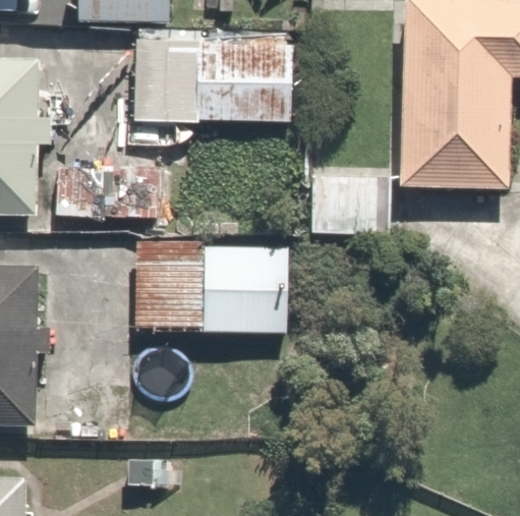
[(78,0),(78,16),(170,21),(171,0),(78,0)]
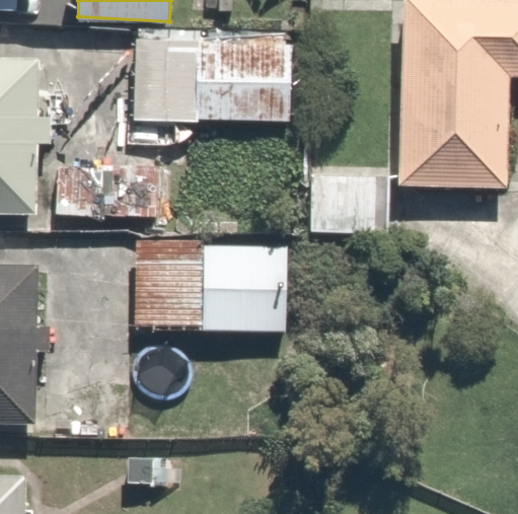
[(402,0),(398,187),(510,189),(513,77),(517,76),(517,0),(402,0)]
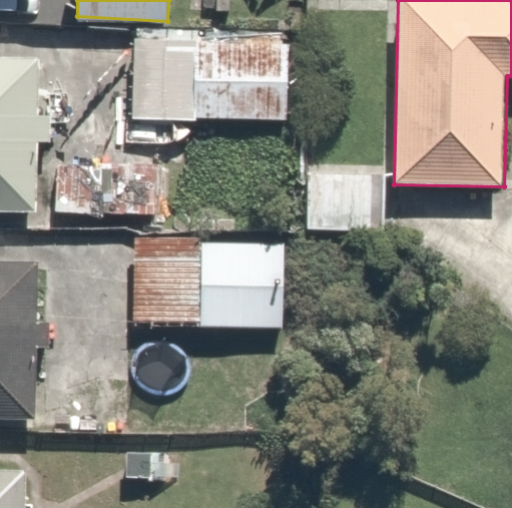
[(283,147),(291,37),(136,26),(130,116),(210,122),(209,142),(283,147)]
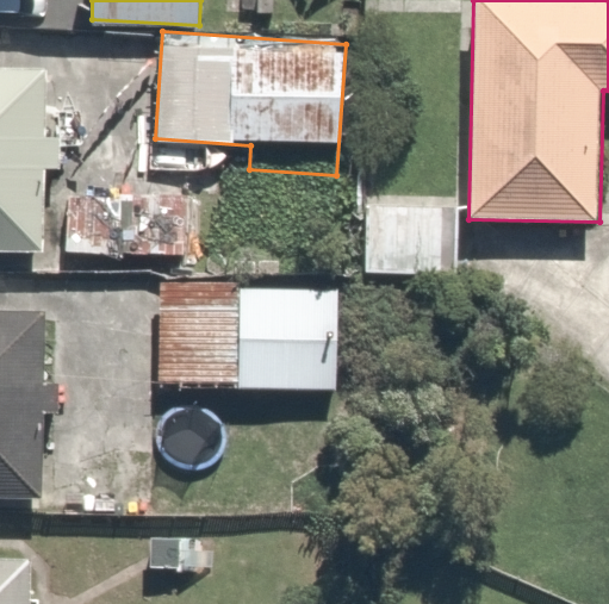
[(31,244),(41,80),(0,76),(0,250),(2,250),(2,243),(31,244)]
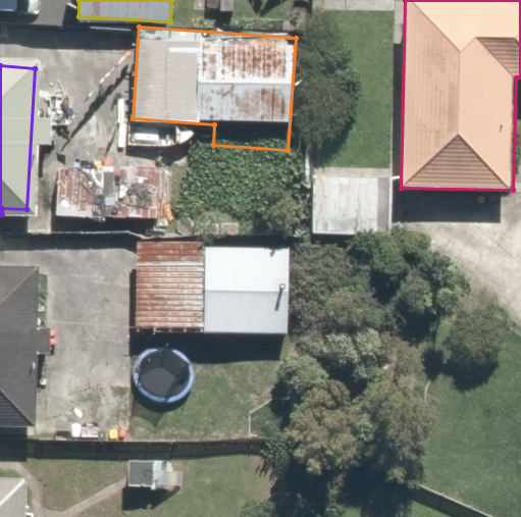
[(60,151),(56,207),(172,214),(175,158),(60,151)]
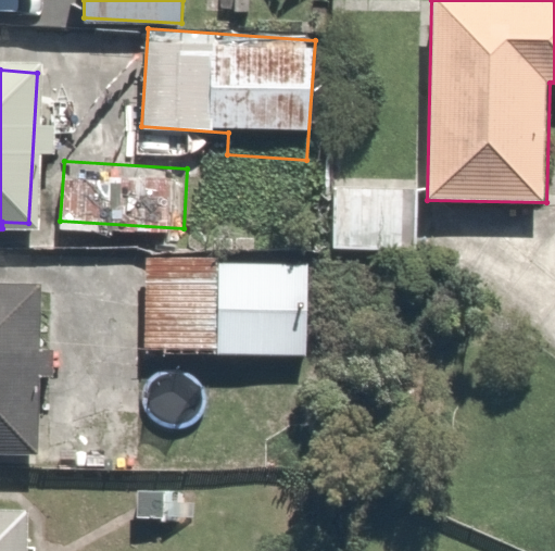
[(326,180),(325,226),(407,229),(408,183),(326,180)]
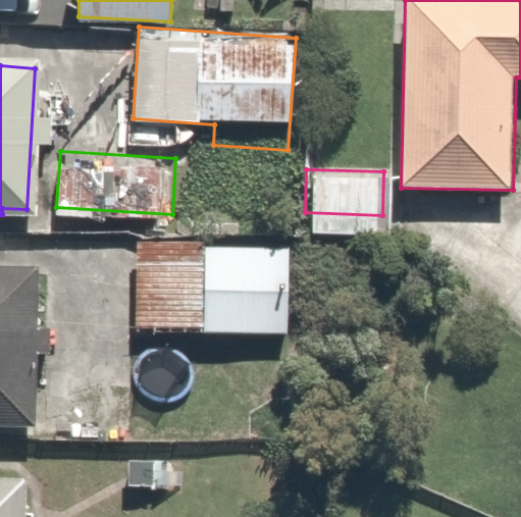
[(136,233),(129,327),(291,340),(298,245),(136,233)]
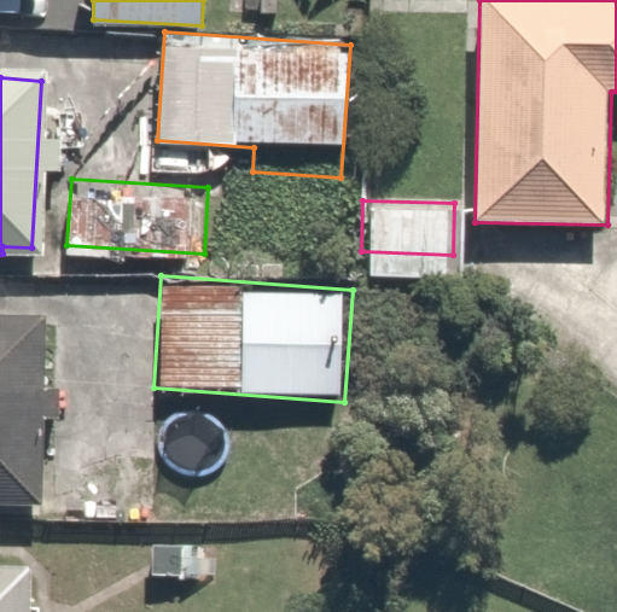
[(40,314),(0,314),(0,499),(41,499),(40,314)]
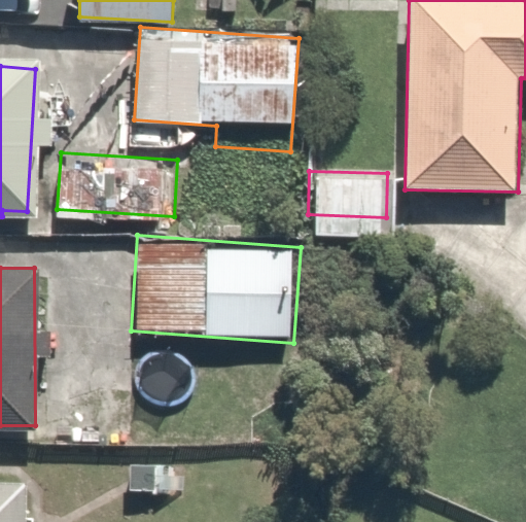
[(183,454),(128,451),(126,493),(182,496),(183,454)]
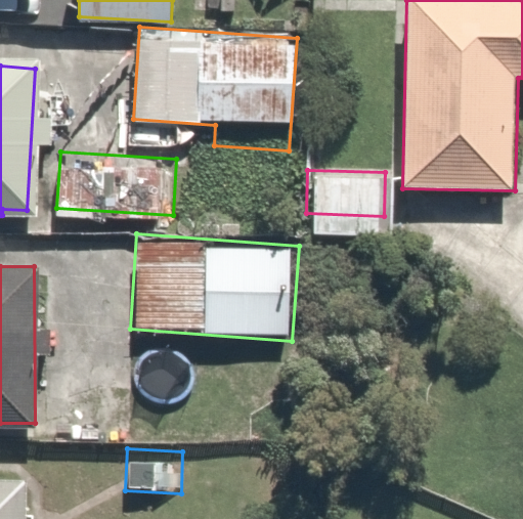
[(27,518),(28,490),(0,488),(0,518),(27,518)]
